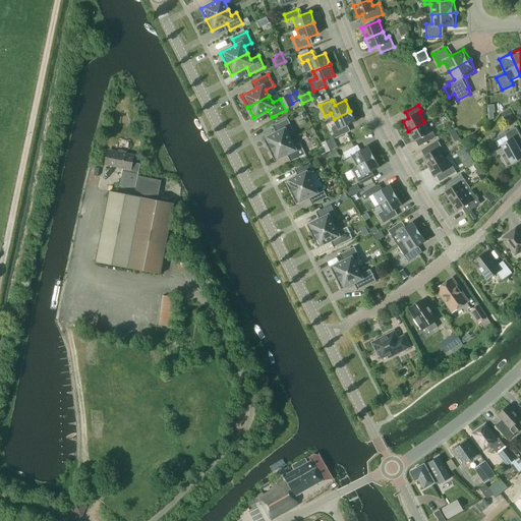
[(510,108),(501,113),(505,120),(513,116),(510,108)]
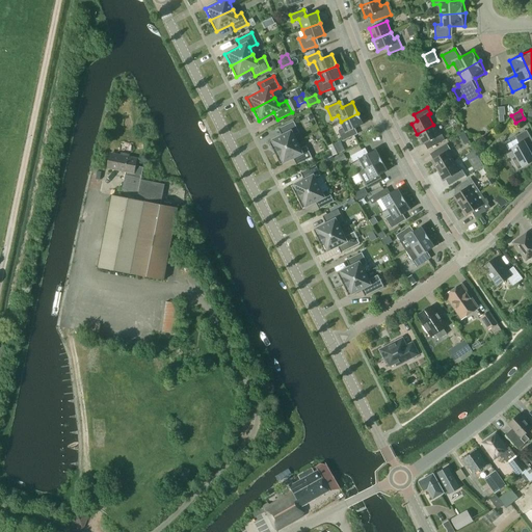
[(338,132),(340,135),(342,141),(354,135),(352,130),(363,125),(357,113),(341,122),(343,127),(339,129),(338,132)]
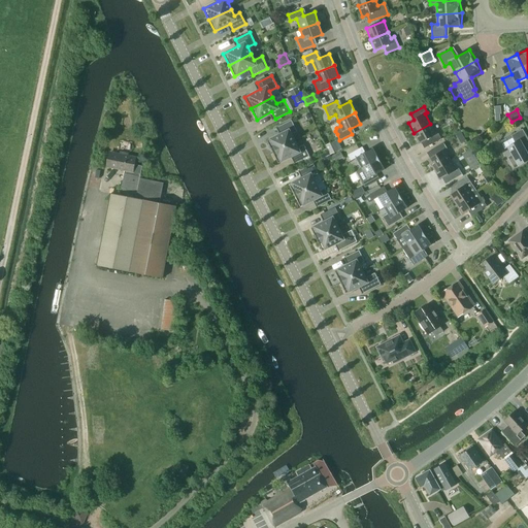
[(267,140),(272,152),(295,140),(292,134),(297,131),(291,120),(278,126),(283,133),(267,140)]
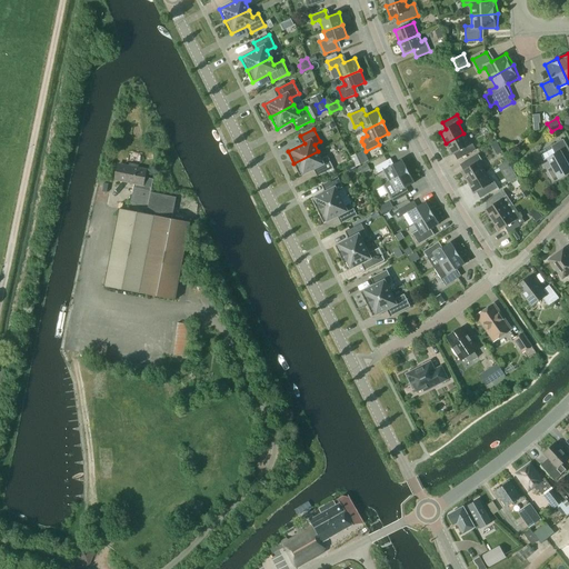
[(446,143),(452,155),(458,151),(461,158),(476,150),(472,143),(470,145),(463,133),(446,143)]
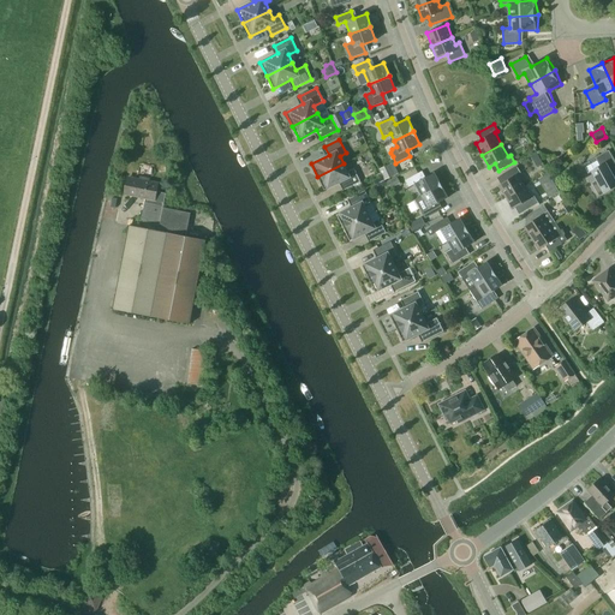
[(599,195),(614,186),(614,179),(610,171),(614,167),(614,161),(609,150),(596,157),(584,165),(589,173),(591,172),(597,181),(593,183),(599,195)]
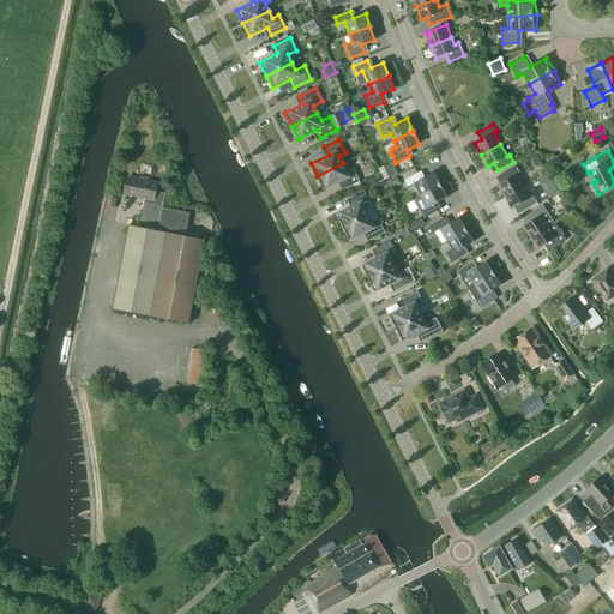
[(345,188),(360,181),(353,168),(347,172),(343,163),(317,176),(324,190),(342,181),(345,188)]
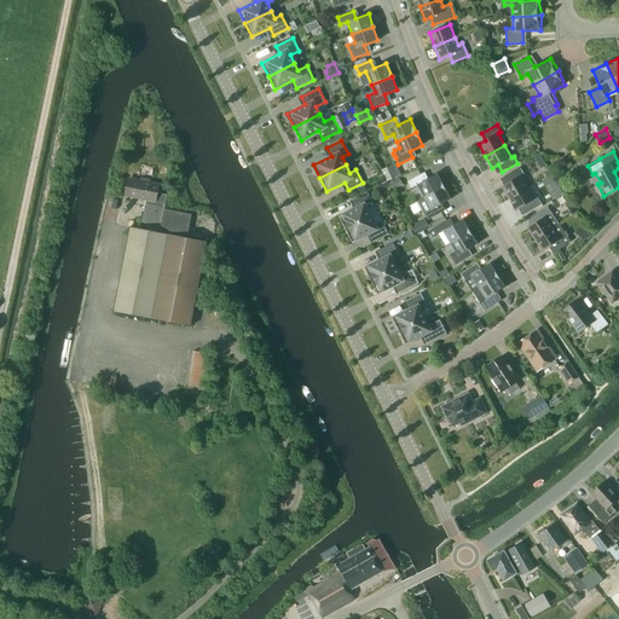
[(388,181),(398,175),(393,165),(382,171),(388,181)]
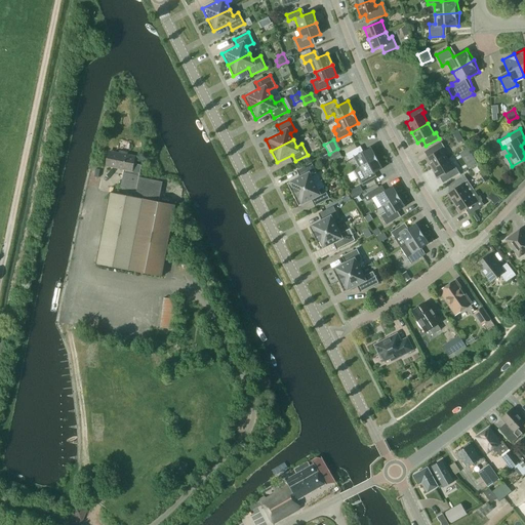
[(426,158),(432,168),(448,159),(442,149),(444,148),(441,142),(428,150),(431,155),(426,158)]
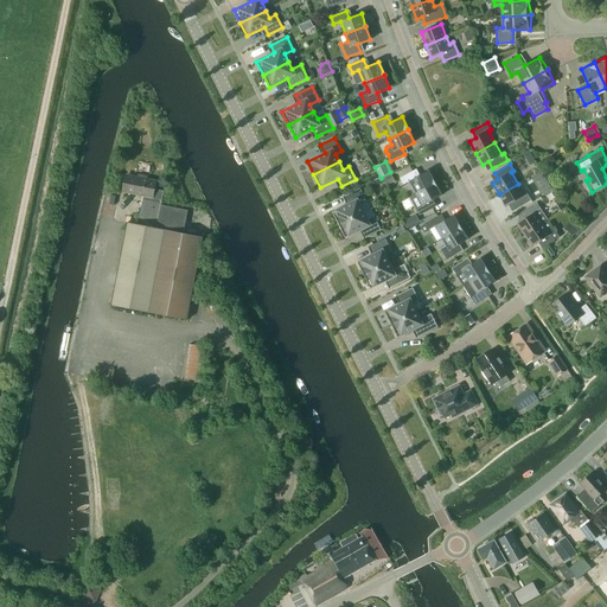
[(435,183),(428,171),(416,177),(413,171),(400,178),(403,185),(409,181),(416,193),(435,183)]
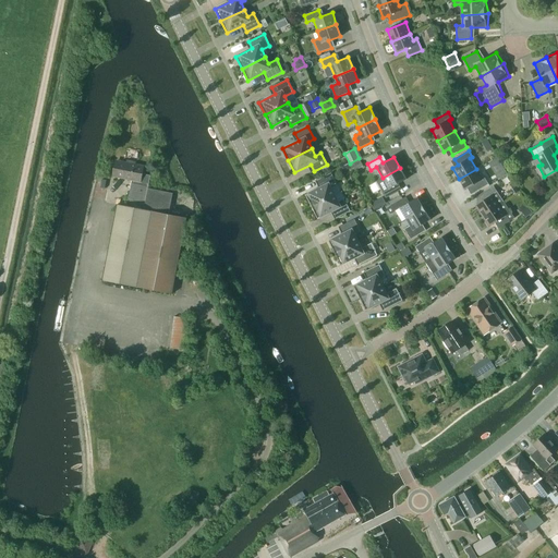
[(350,165),(353,171),(363,166),(360,159),(350,165)]
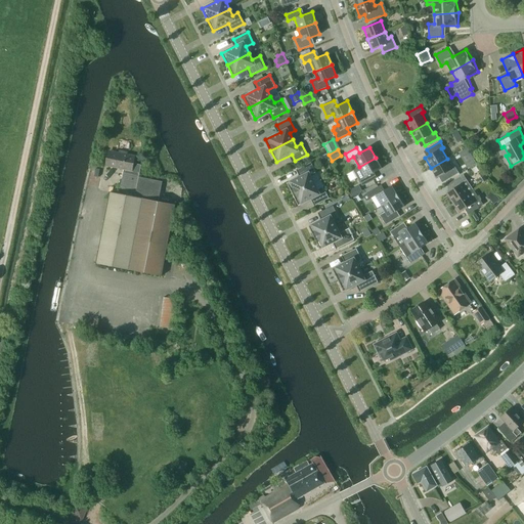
[(133,171),(140,173),(141,165),(134,164),(136,157),(128,155),(128,153),(120,150),(120,153),(111,151),(107,167),(124,170),(133,172),(133,171)]
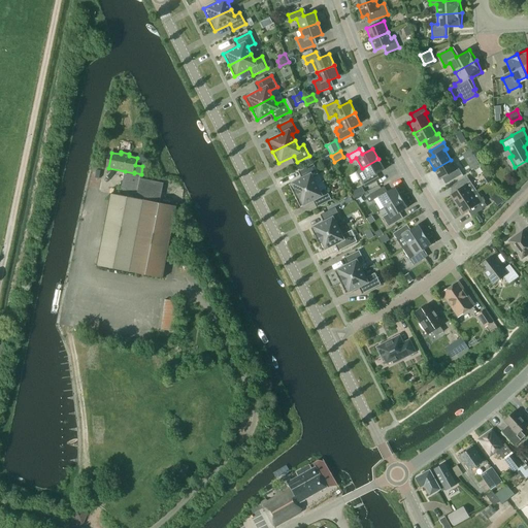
[(385,169),(378,159),(362,168),(365,174),(359,177),(365,188),(376,180),(373,175),(385,169)]
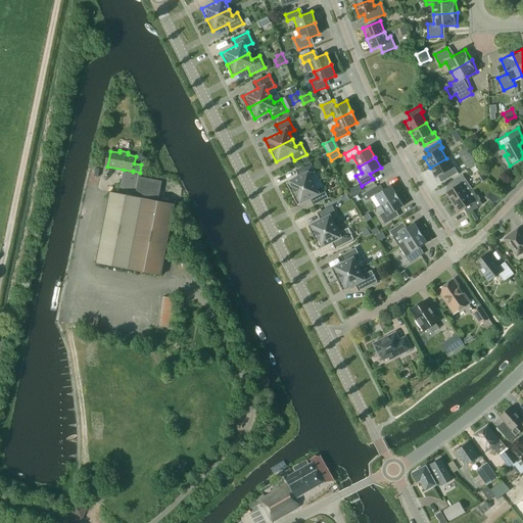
[(452,168),(446,158),(430,168),(436,178),(441,175),(444,180),(458,173),(455,167),(452,168)]
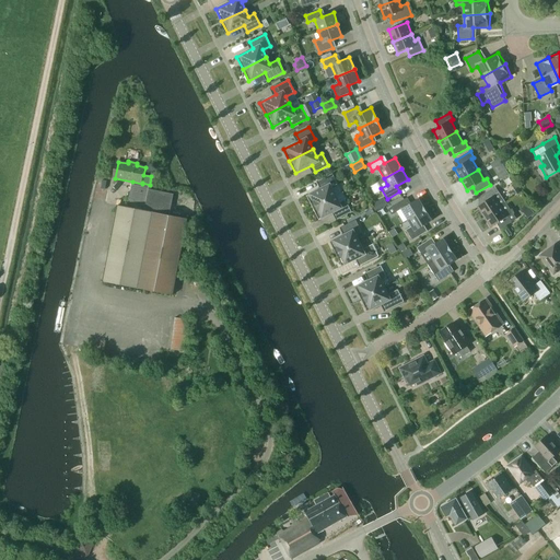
[(306,196),(313,208),(336,196),(333,189),(338,186),(333,174),(319,181),(323,187),(306,196)]
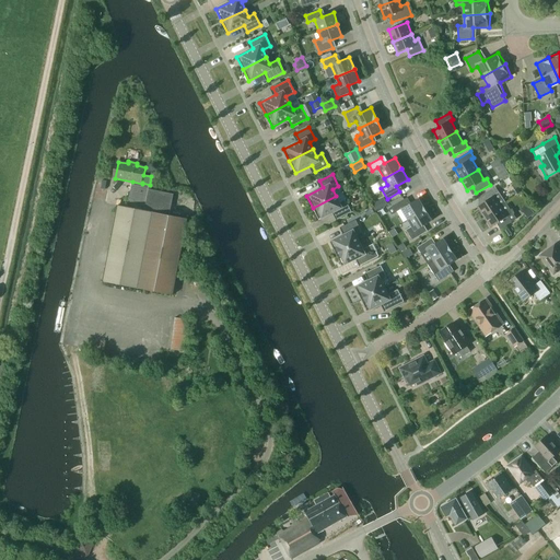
[(150,185),(142,183),(142,184),(132,182),(131,190),(129,199),(127,208),(118,206),(103,282),(173,295),(188,219),(170,216),(174,195),(149,189),(150,185)]
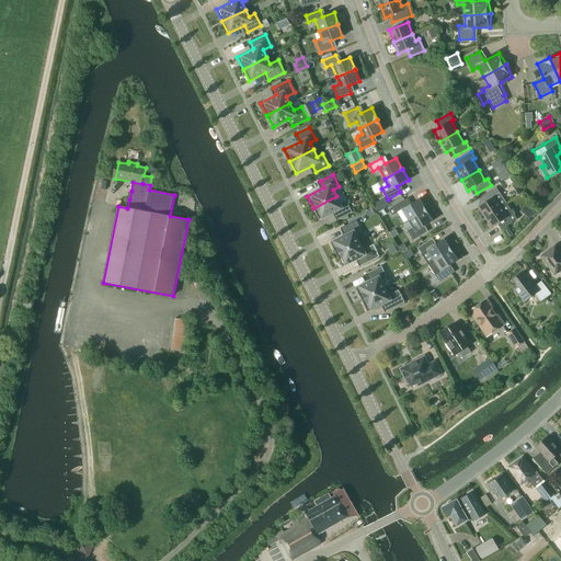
[(478,207),(484,217),(506,203),(495,187),(480,197),(483,203),(478,207)]
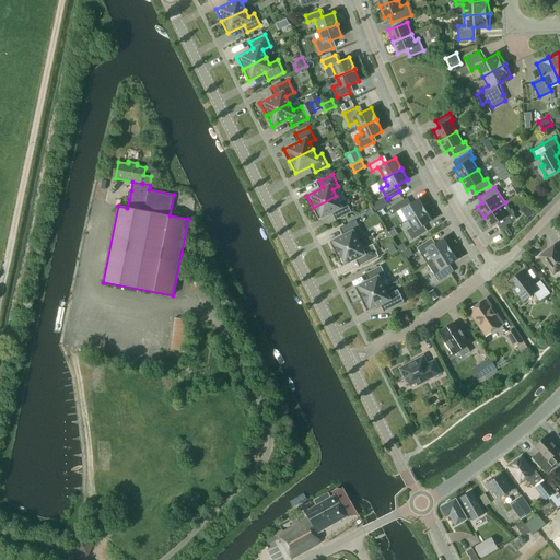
[(338,219),(351,212),(346,199),(339,202),(336,196),(313,208),(318,220),(335,211),(338,219)]
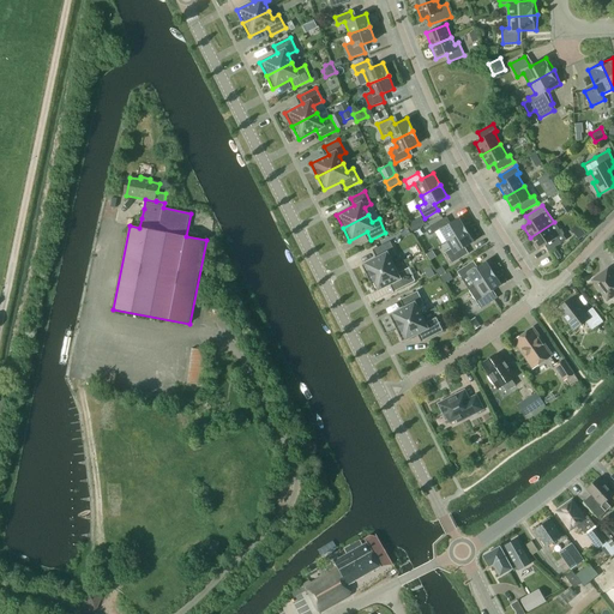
[(443,218),(426,229),(429,235),(440,229),(447,241),(465,230),(458,218),(446,224),(443,218)]
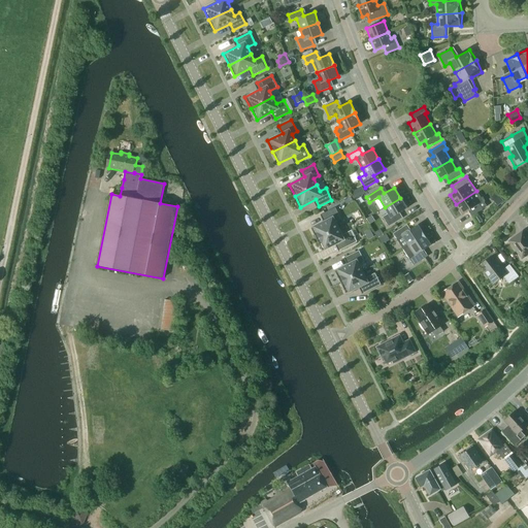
[(471,217),(484,207),(487,206),(476,191),(456,204),(463,215),(468,210),(471,217)]
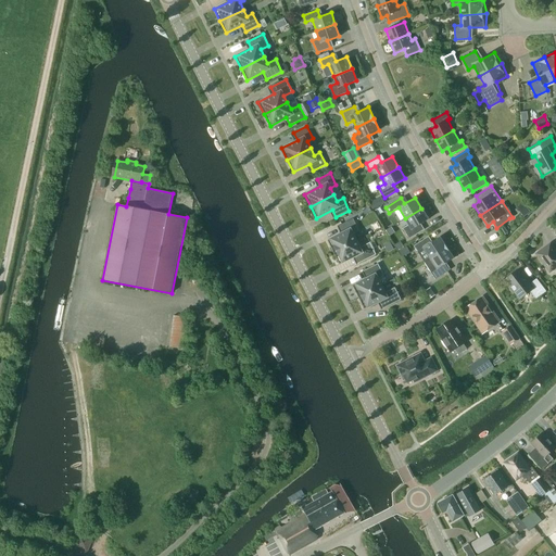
[(408,225),(403,228),(409,239),(421,231),(418,226),(429,219),(421,209),(405,218),(408,225)]
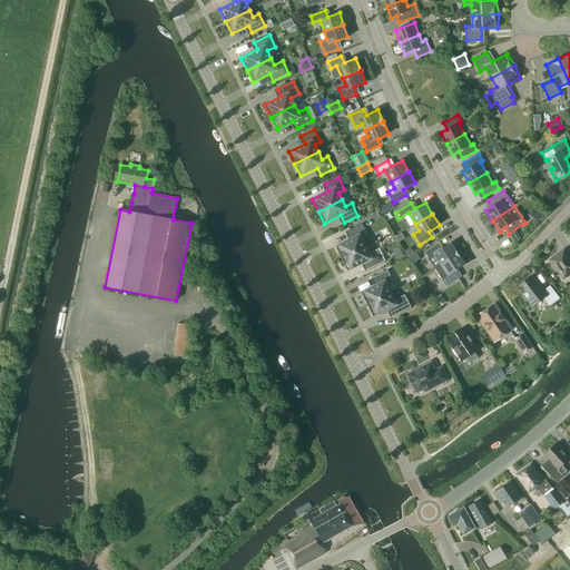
[(335,246),(342,258),(365,246),(362,239),(369,236),(362,224),(349,231),(352,238),(335,246)]
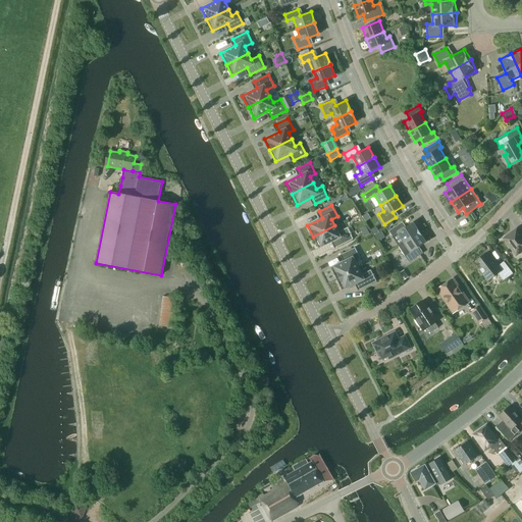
[(400,223),(388,230),(399,246),(419,232),(413,222),(403,228),(400,223)]
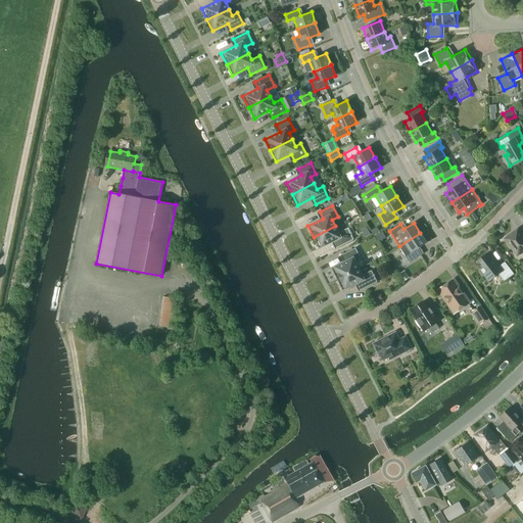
[(338,233),(335,226),(314,237),(319,248),(334,241),(337,247),(353,239),(347,228),(338,233)]
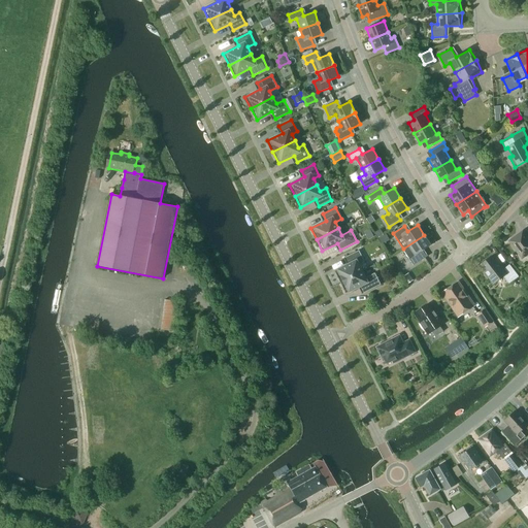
[(381,229),(374,233),(376,238),(383,234),(381,229)]
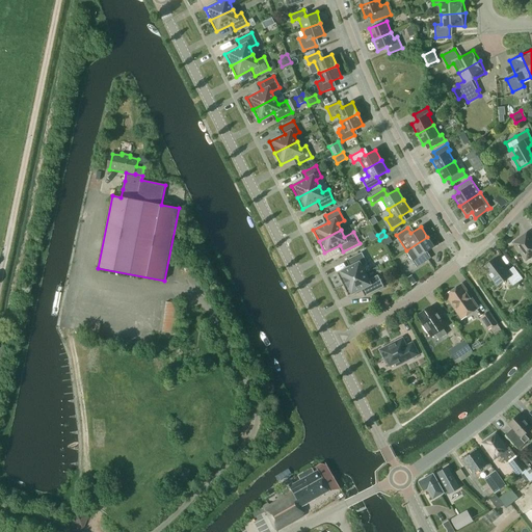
[(512,242),(526,261),(531,256),(531,239),(527,232),(512,242)]
